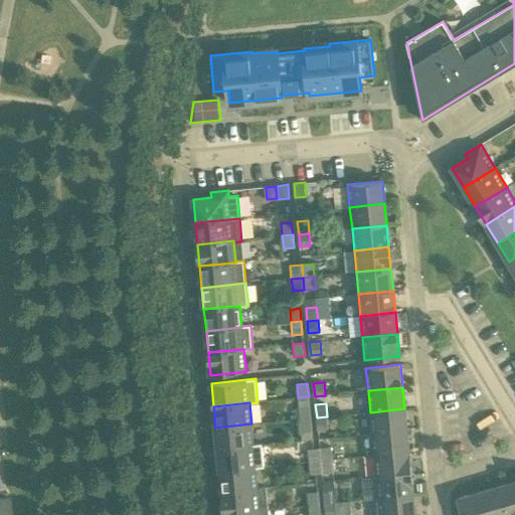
[(300,419),(311,418),(309,405),(299,406),(300,419)]
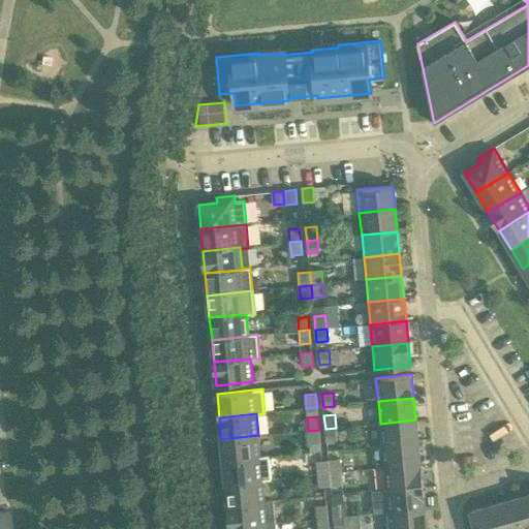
[(415,419),(380,424),(382,445),(417,442),(415,419)]
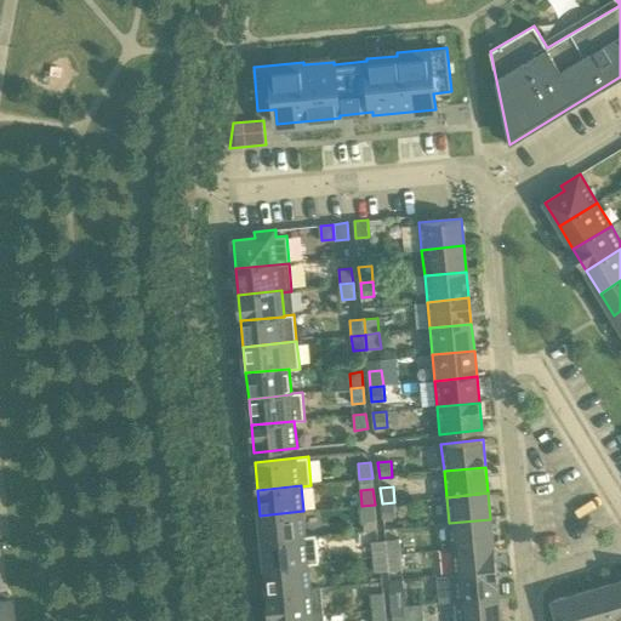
[(394,502),(382,503),(383,519),(396,518),(394,502)]
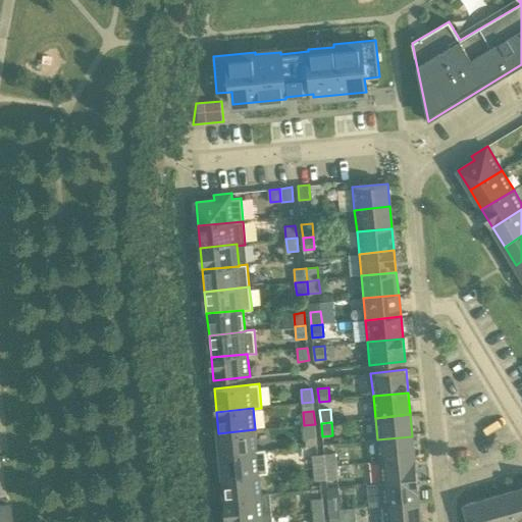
[(316,436),(315,424),(304,425),(306,437),(316,436)]
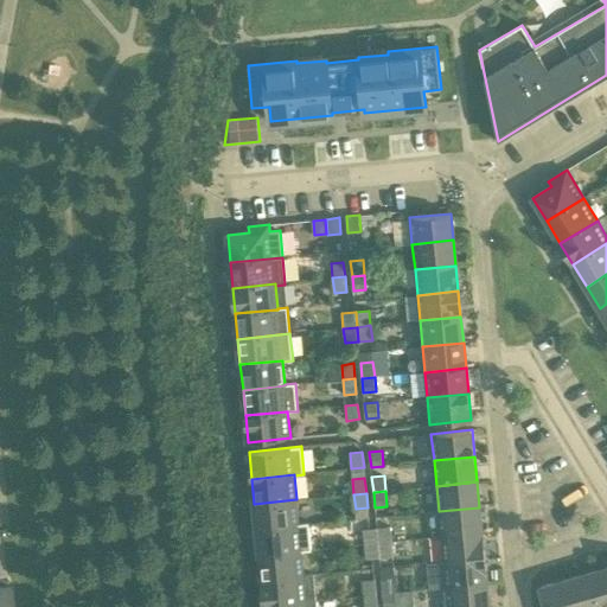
[(299,524),(296,499),(254,504),(256,529),(299,525),(299,524)]
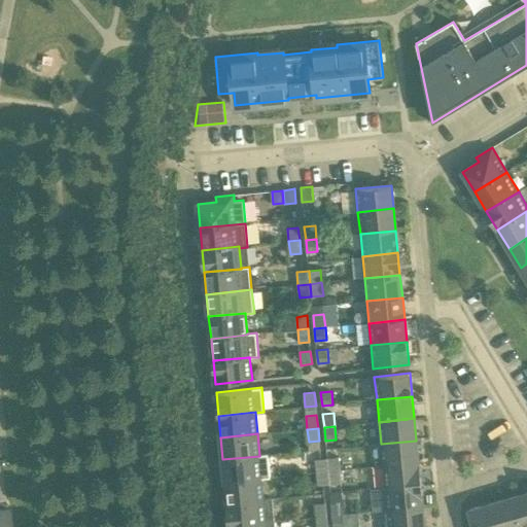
[(419,462),(416,441),(381,444),(383,466),(419,462)]
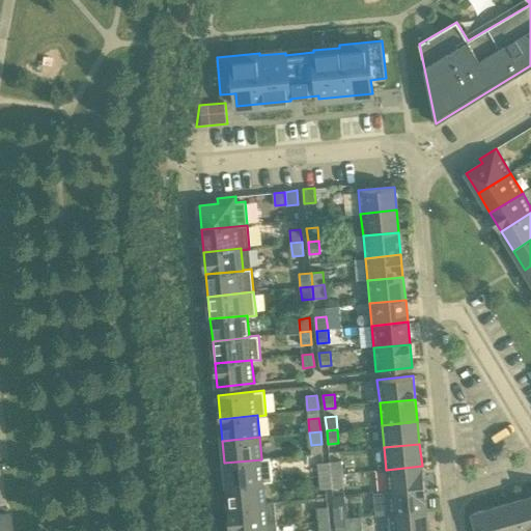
[(270,457),(261,458),(261,459),(224,463),(226,485),(263,481),(263,482),(273,481),(270,457)]
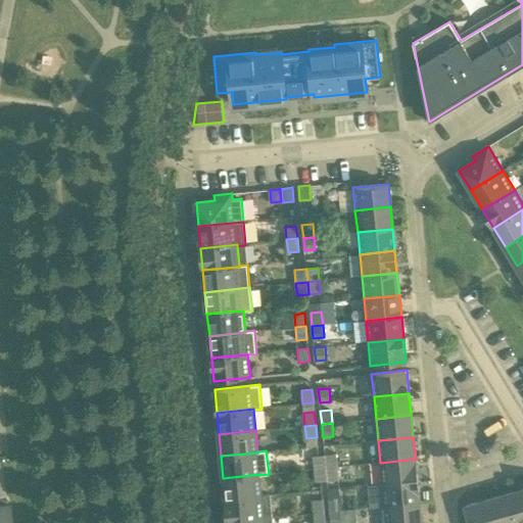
[(326,468),(337,467),(336,454),(325,455),(326,468)]
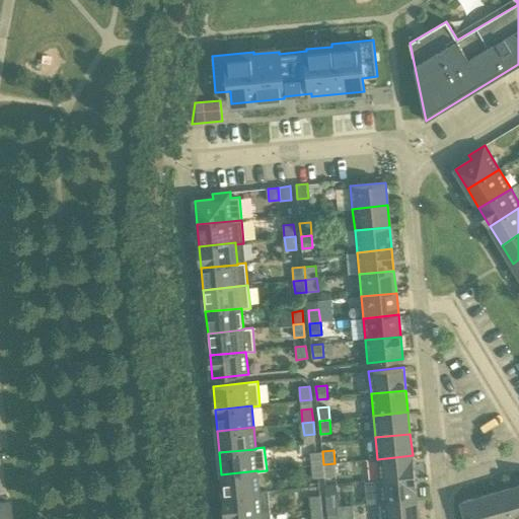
[(323,464),(322,451),(310,452),(311,465),(323,464)]
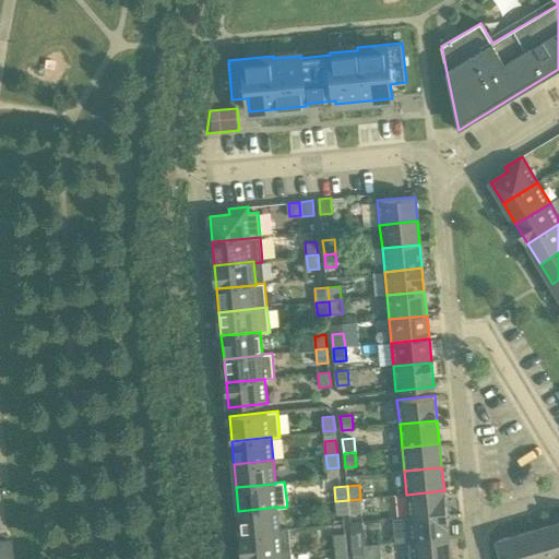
[(444,490),(406,495),(408,518),(447,514),(444,490)]
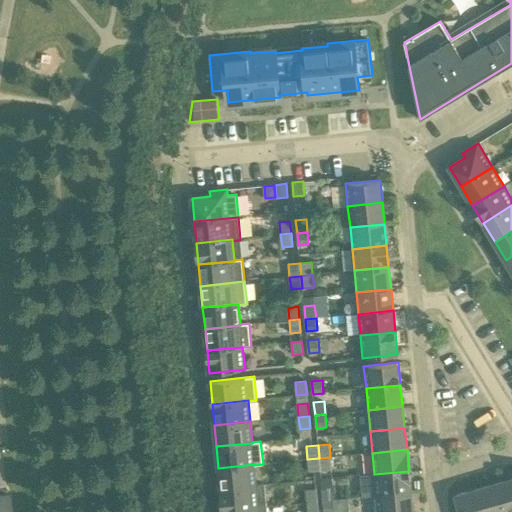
[(332,470),(330,457),(319,458),(320,471),(332,470)]
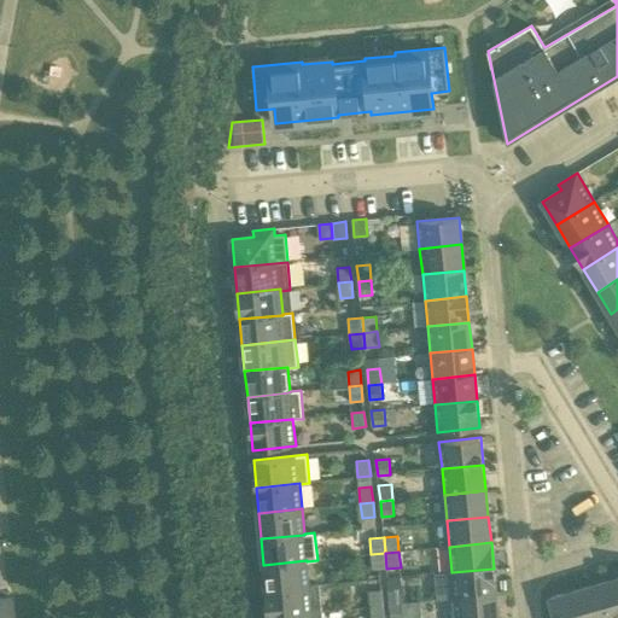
[(385,553),(371,554),(373,570),(386,569),(385,553)]
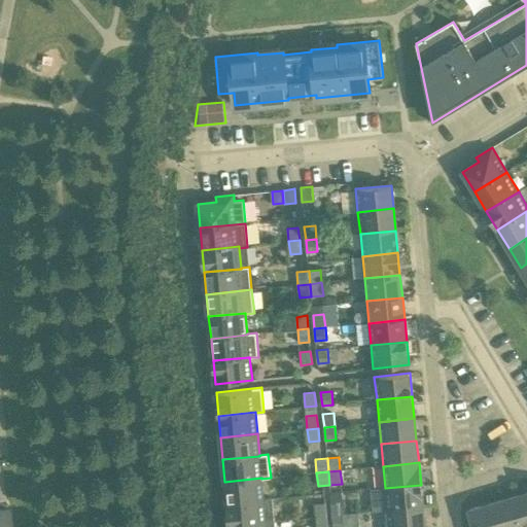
[(261,478),(224,482),(226,504),(264,500),(264,499),(261,479),(261,478)]
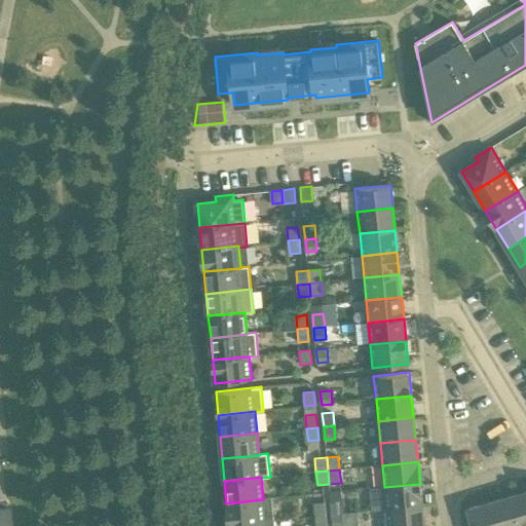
[(420,484),(384,487),(386,510),(422,506),(420,484)]
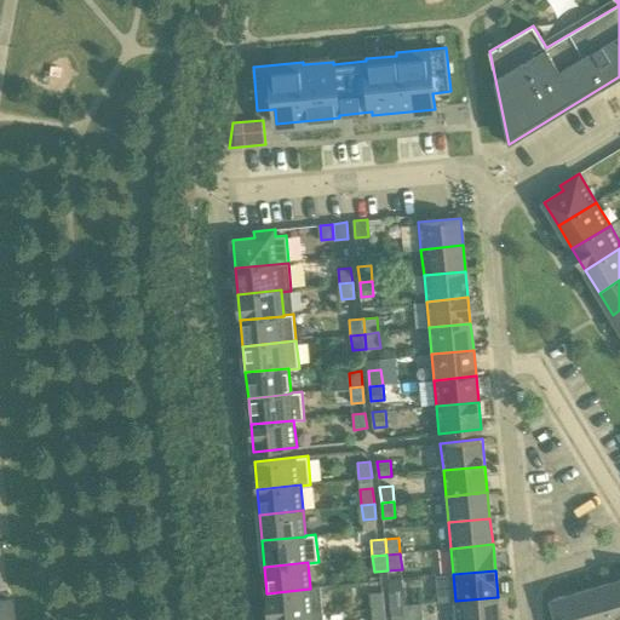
[(619,619),(619,580),(603,585),(613,619),(619,619)]
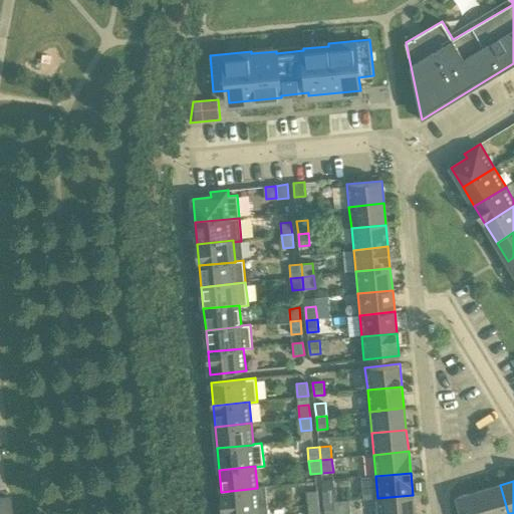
[(508,513),(500,485),(479,491),(485,513),(508,513)]
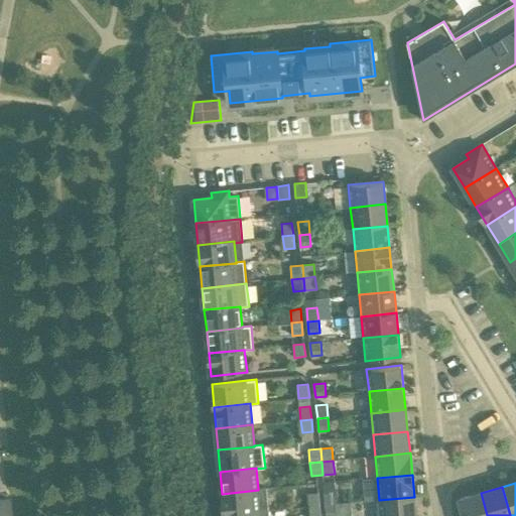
[(266,488),(258,489),(258,490),(222,494),(224,515),(269,511),(266,488)]
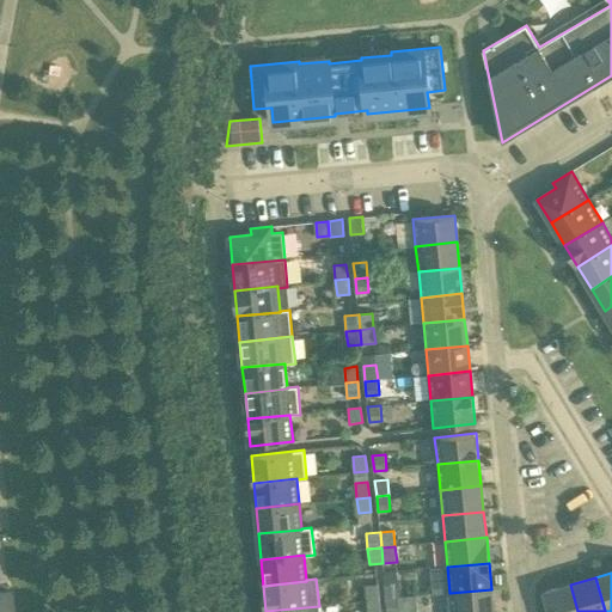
[(386,599),(399,598),(397,582),(385,583),(386,599)]
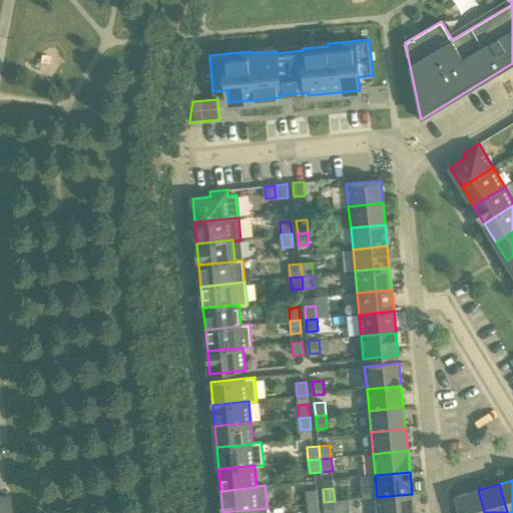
[(308,504),(318,503),(317,490),(307,491),(308,504)]
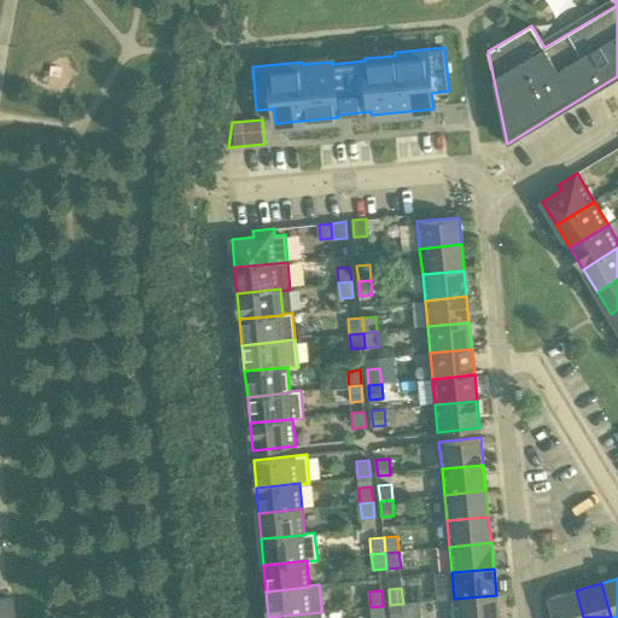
[(583,617),(576,590),(551,598),(555,617),(583,617)]
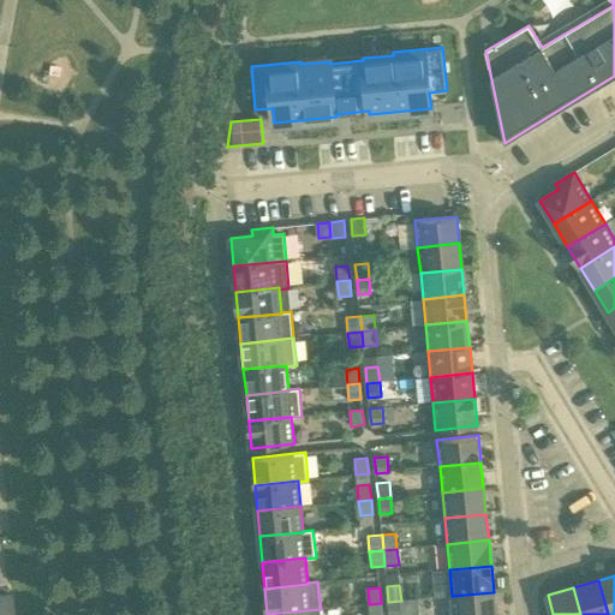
[(0,614),(10,614),(7,591),(0,591),(0,614)]
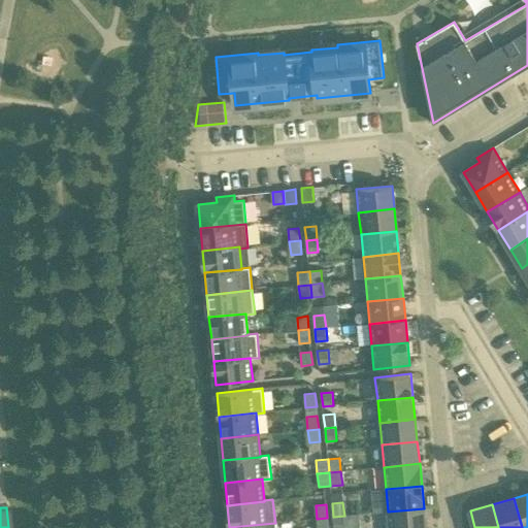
[(425,527),(424,508),(388,512),(389,527),(425,527)]
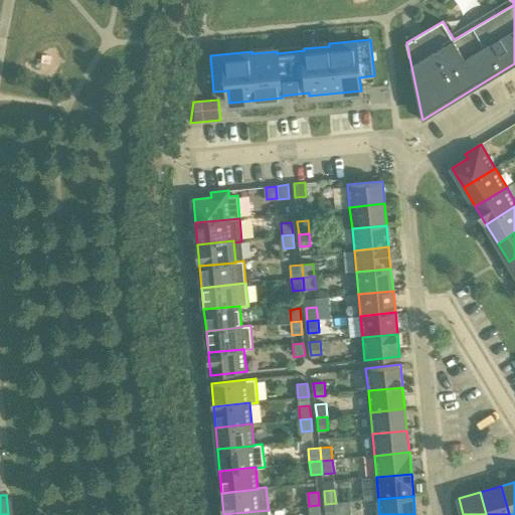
[(336,514),(336,503),(325,504),(326,514),(336,514)]
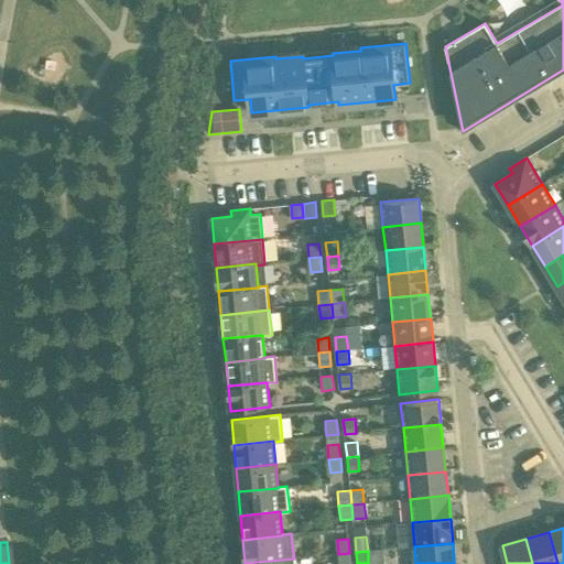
[(350,563),(349,553),(338,554),(338,563),(350,563)]
